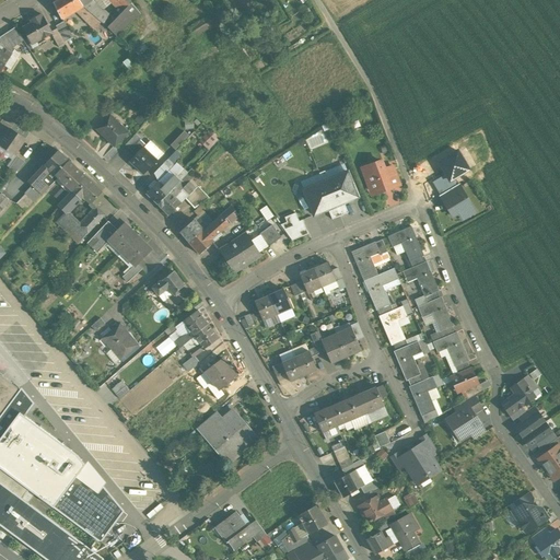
[(57,0),(53,2),(61,20),(76,11),(82,7),(83,6),(79,0),(57,0)]
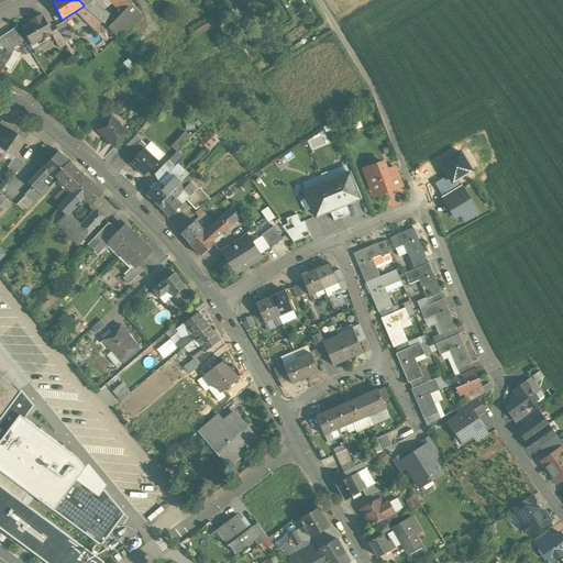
[(110,18),(105,23),(112,32),(118,36),(140,13),(136,8),(128,0),(121,6),(110,18)]
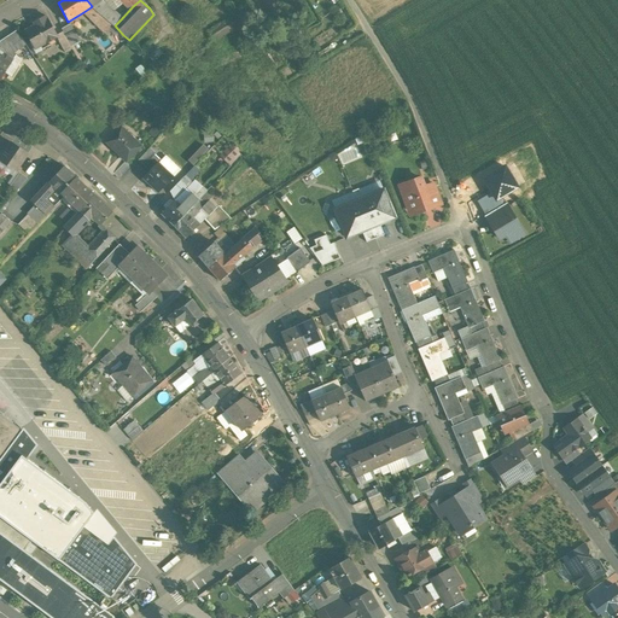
[(121,19),(100,1),(92,6),(91,7),(111,24),(114,27),(115,25),(121,19)]
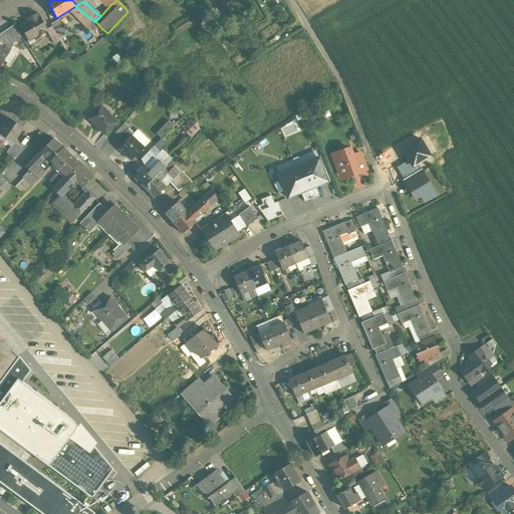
[(75,6),(69,10),(75,16),(86,27),(92,20),(75,6)]
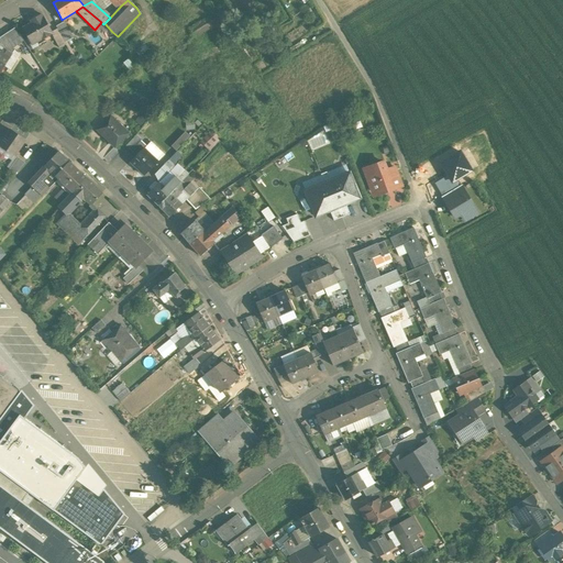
[(42,14),(31,21),(32,23),(23,29),(30,39),(33,36),(37,43),(53,34),(42,14)]
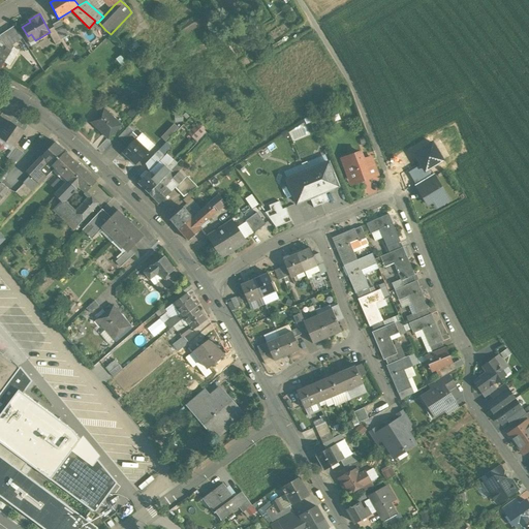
[(188,21),(178,27),(184,35),(193,30),(193,29),(203,23),(198,16),(188,22),(188,21)]
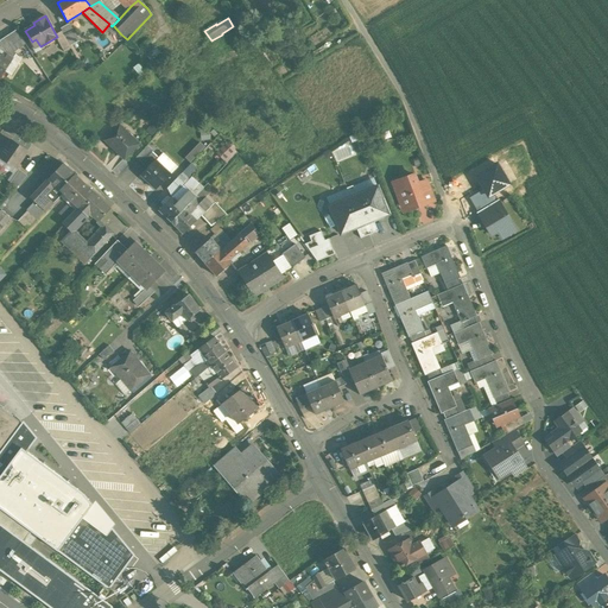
[(80,42),(69,23),(61,29),(63,33),(70,46),(80,42)]
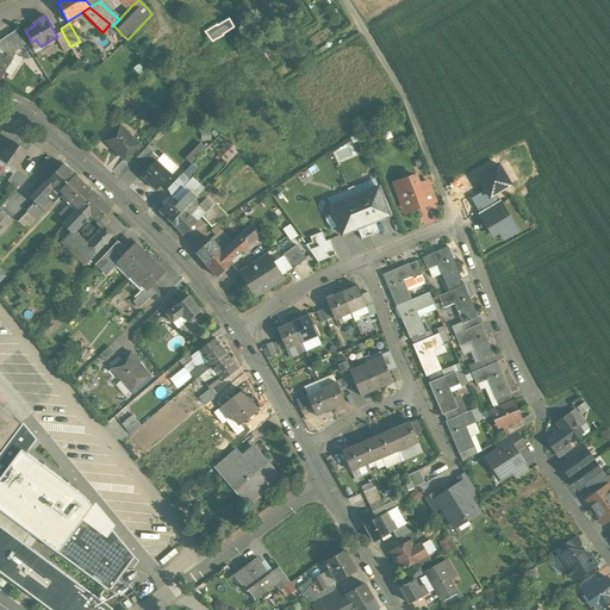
[(16,31),(0,41),(0,50),(5,54),(11,49),(13,53),(14,51),(25,44),(16,31)]
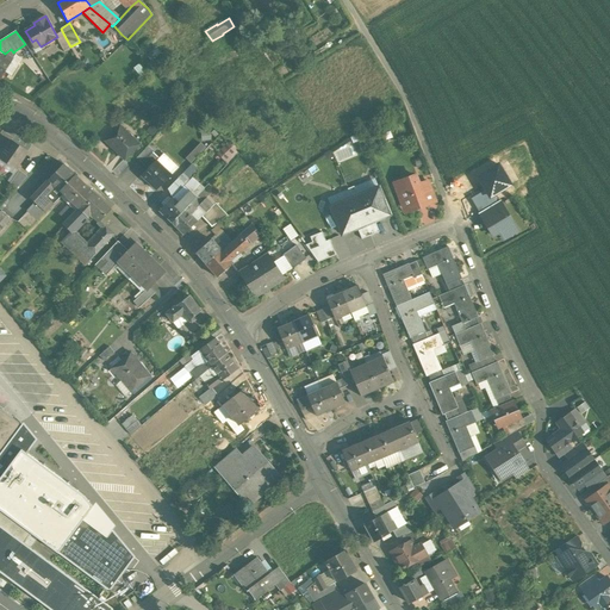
[(63,33),(56,38),(66,53),(72,48),(70,47),(63,33)]
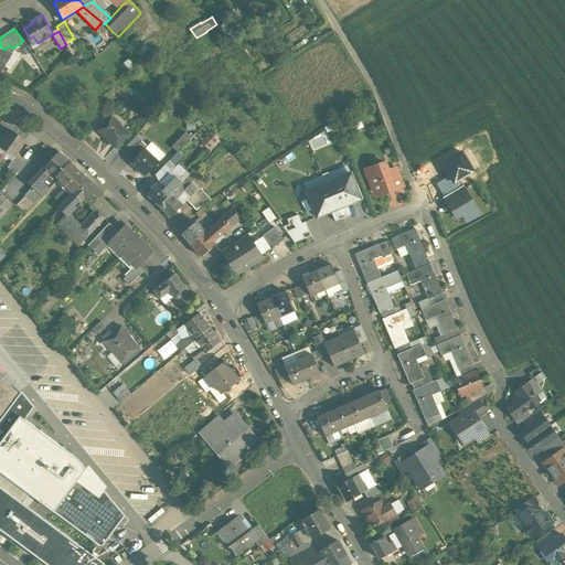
[(139,38),(130,46),(136,52),(145,43),(139,38)]
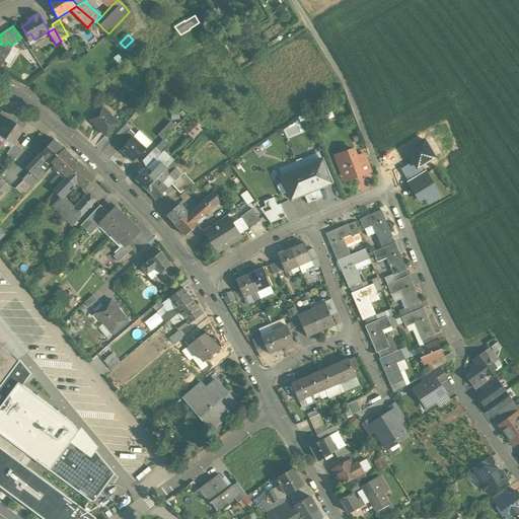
[(11,51),(4,61),(9,65),(17,51),(12,44),(11,45),(9,42),(4,46),(0,43),(0,46),(4,49),(5,47),(11,51)]
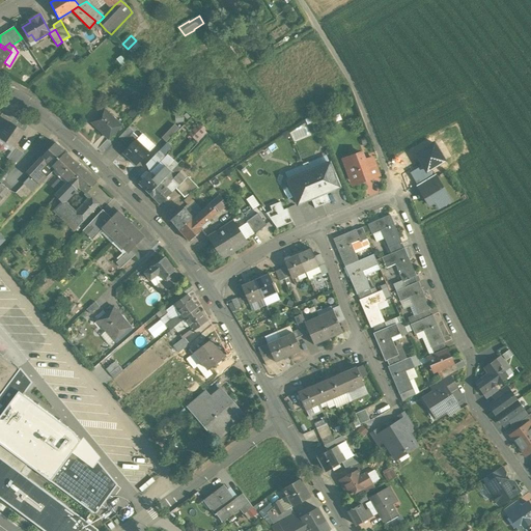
[(4,50),(0,47),(0,67),(1,68),(4,62),(11,52),(5,48),(4,50)]
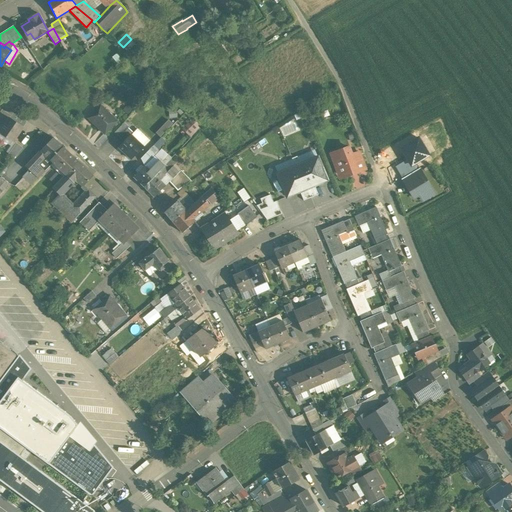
[(117,121),(101,105),(88,118),(105,134),(117,121)]
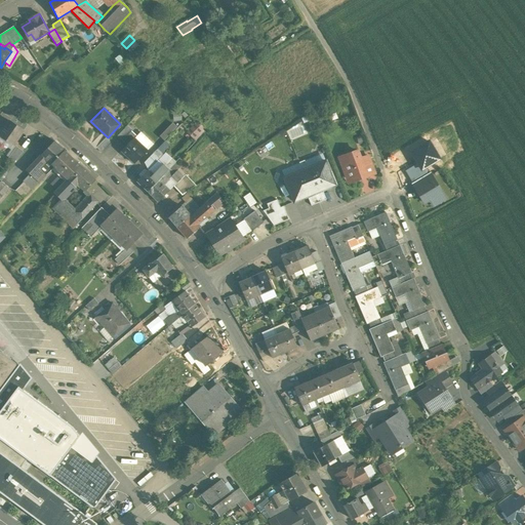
[(10,121),(0,134),(0,135),(13,146),(24,130),(10,121)]
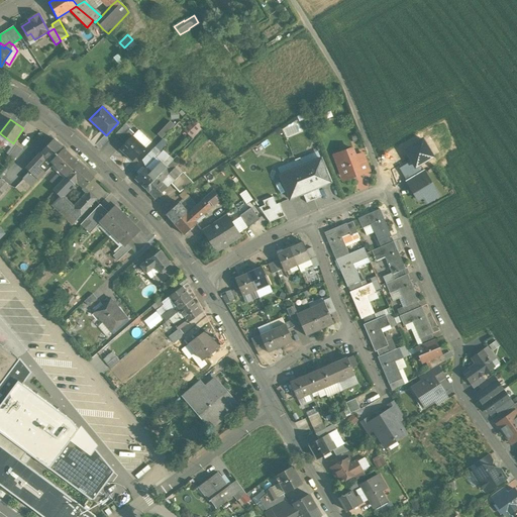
[(157,134),(161,138),(173,126),(169,122),(157,134)]
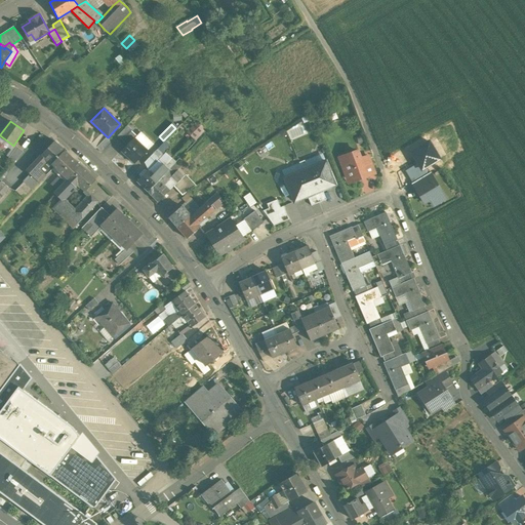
[(127,125),(118,135),(122,139),(132,129),(127,125)]
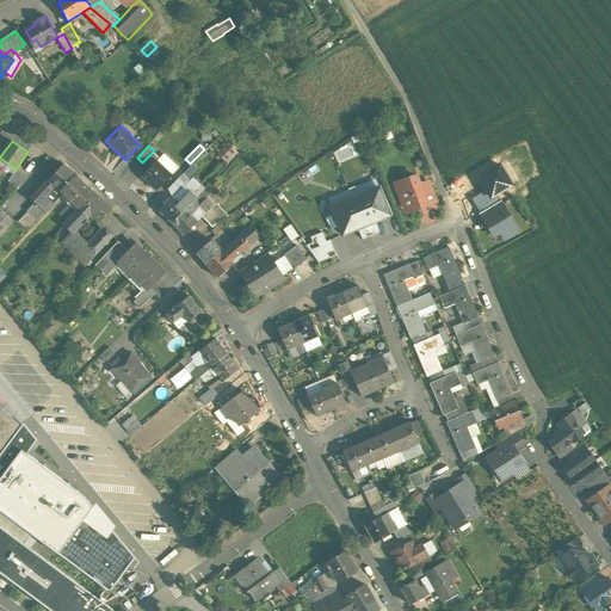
[(227,146),(217,155),(226,164),(235,154),(227,146)]
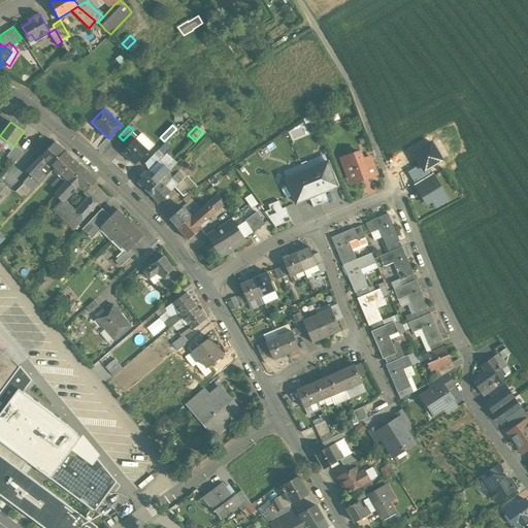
[(133,132),(124,141),(128,146),(135,139),(136,139),(138,137),(133,132)]
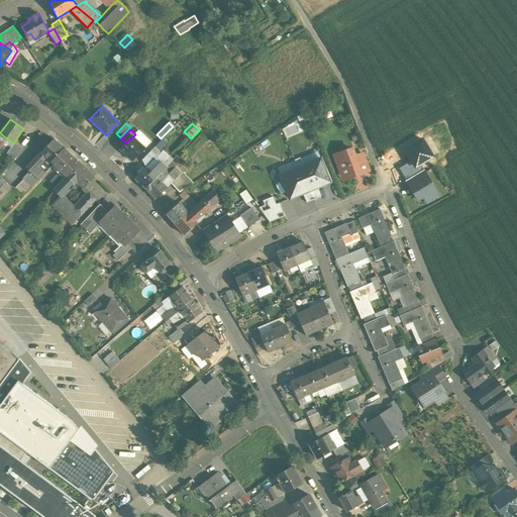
[(133,136),(132,136),(125,143),(119,148),(132,162),(145,148),(133,136)]
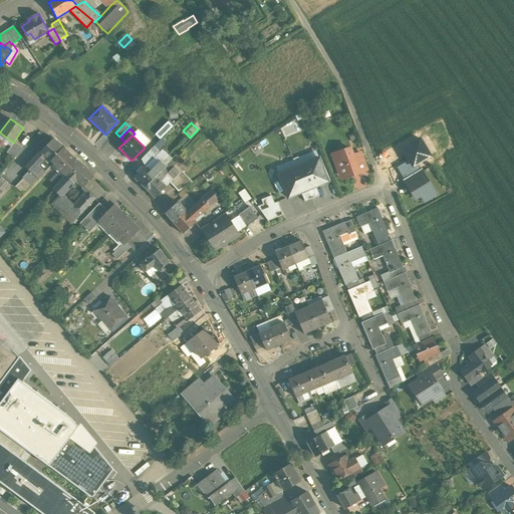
[(66,151),(53,139),(26,168),(30,172),(31,173),(37,166),(46,157),(53,164),(66,151)]
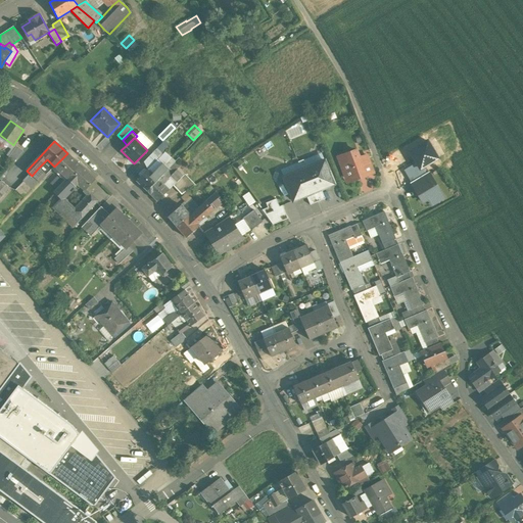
[(417,162),(420,169),(425,167),(437,158),(427,141),(410,151),(417,162)]
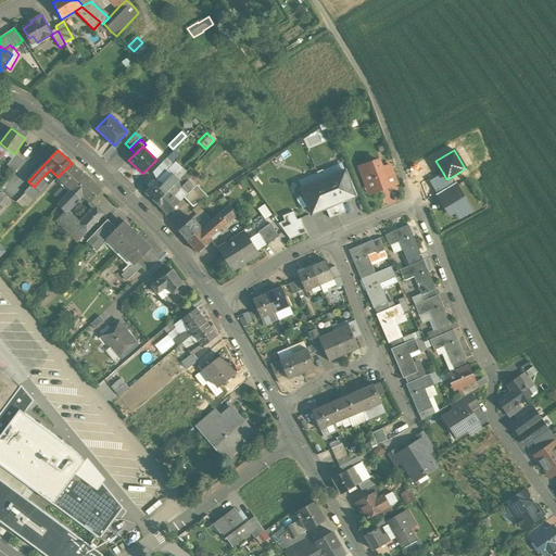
[(17,155),(11,167),(17,172),(24,160),(17,155)]
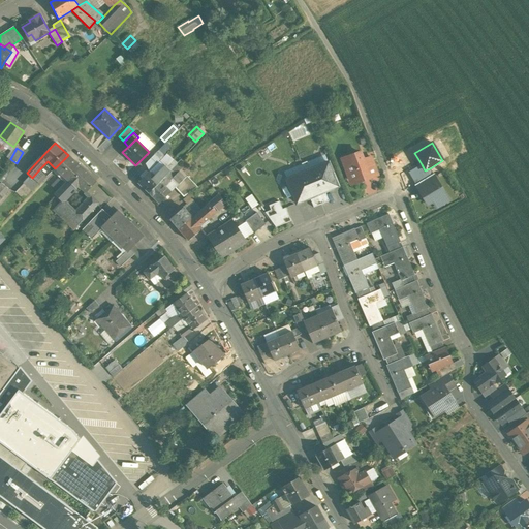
[(158,151),(146,164),(152,169),(160,161),(164,157),(161,154),(158,151)]
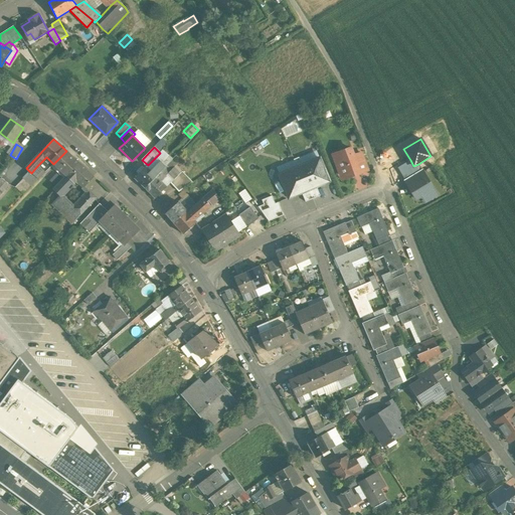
[(353,156),(350,148),(340,152),(342,160),(339,161),(337,165),(338,168),(341,170),(343,174),(347,176),(353,174),(354,172),(357,171),(357,173),(358,173),(361,172),(358,165),(356,164),(355,159),(354,159),(353,156)]
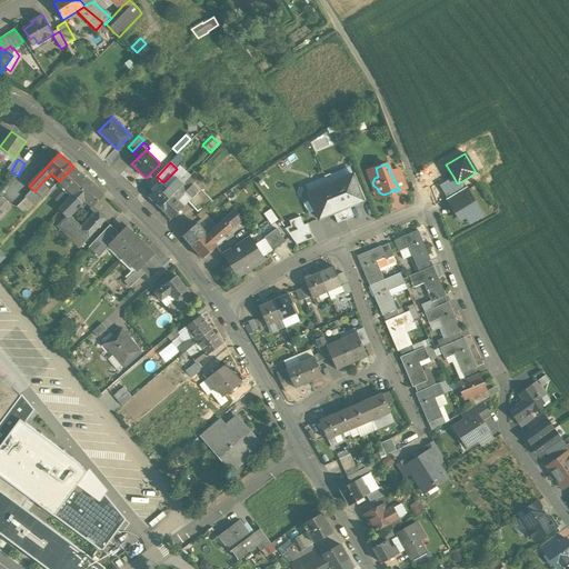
[(87,180),(73,167),(59,181),(73,195),(87,180)]
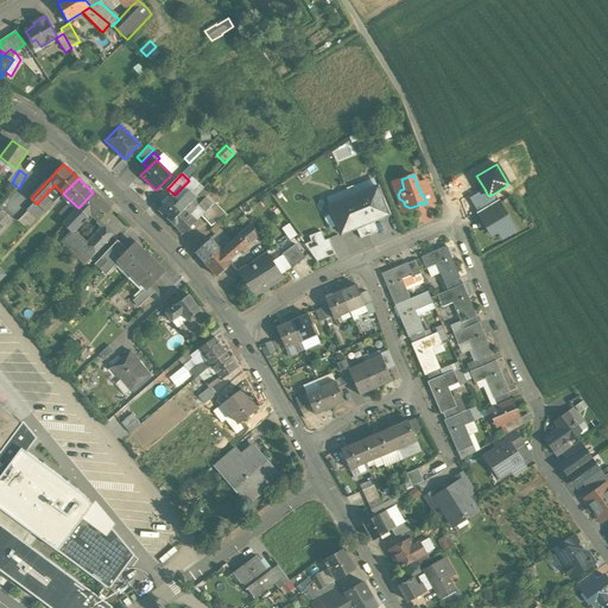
[(434,201),(426,181),(417,184),(418,188),(419,188),(420,194),(423,195),(426,203),(434,201)]
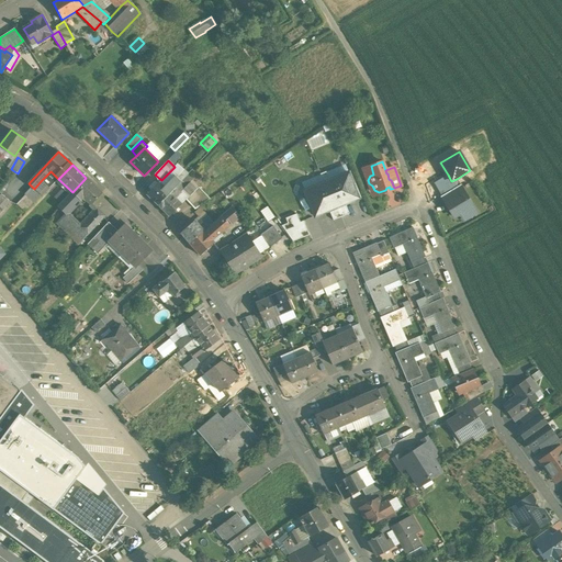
[(51,171),(41,181),(49,189),(58,179),(51,171)]
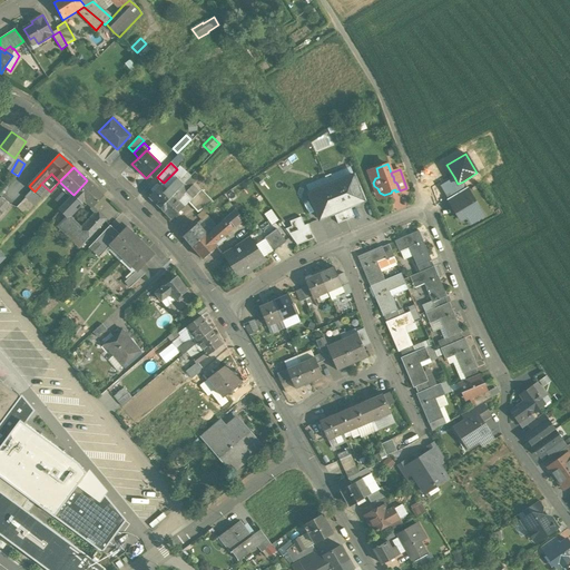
[(164,183),(161,185),(168,190),(179,179),(173,174),(164,183)]
